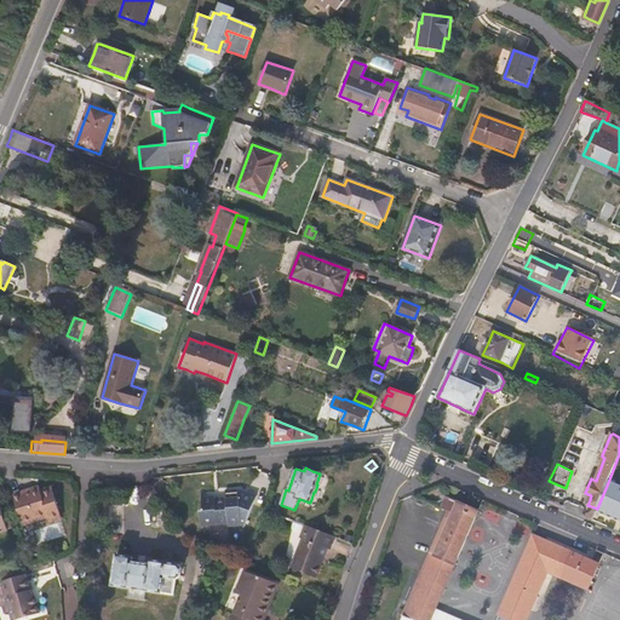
[(619,483),(609,480),(597,509),(596,510),(610,516),(619,520),(619,483)]
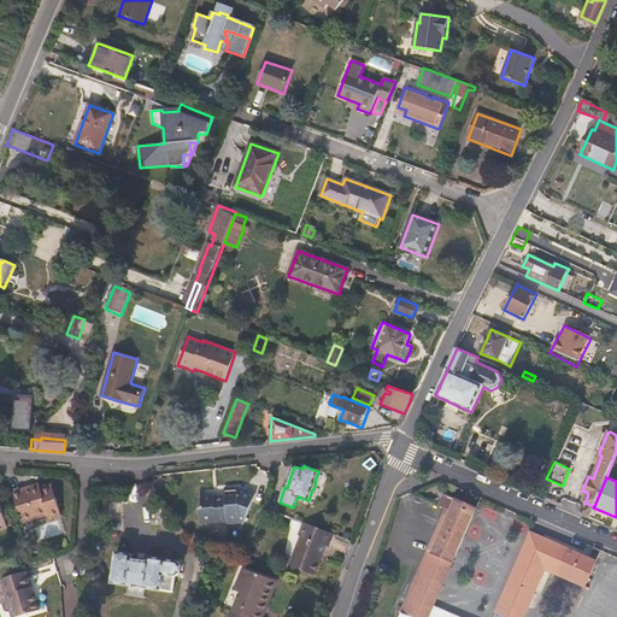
[(23,523),(48,516),(50,519),(62,516),(52,485),(46,486),(41,488),(40,483),(13,493),(13,495),(23,523)]
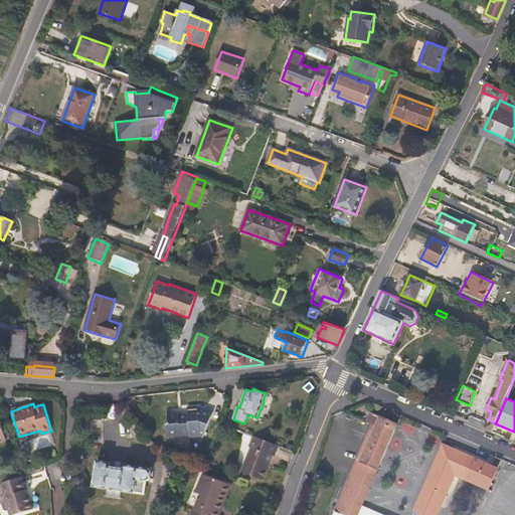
[(170,413),(167,413),(169,424),(166,424),(167,437),(190,435),(190,437),(201,436),(203,438),(213,412),(198,406),(187,408),(188,414),(179,414),(179,412),(174,413),(170,413)]
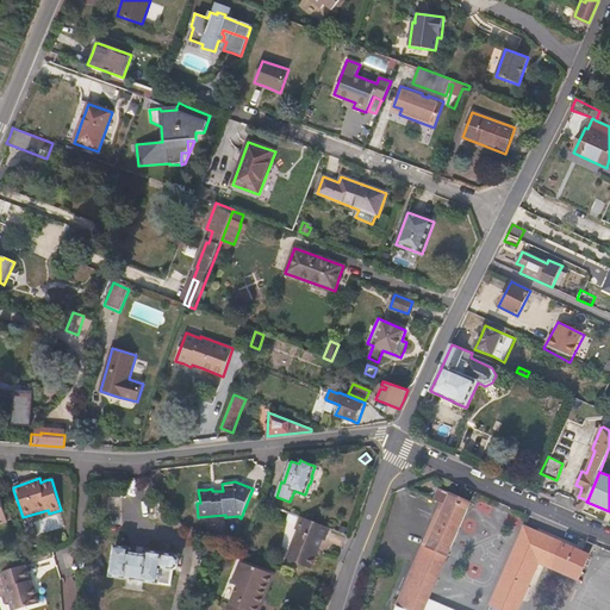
[(517,609),(539,562),(578,580),(589,555),(524,527),(487,609),(454,609),(429,598),(471,503),(439,490),(435,499),(442,502),(396,605),(397,607),(394,609),(517,609)]
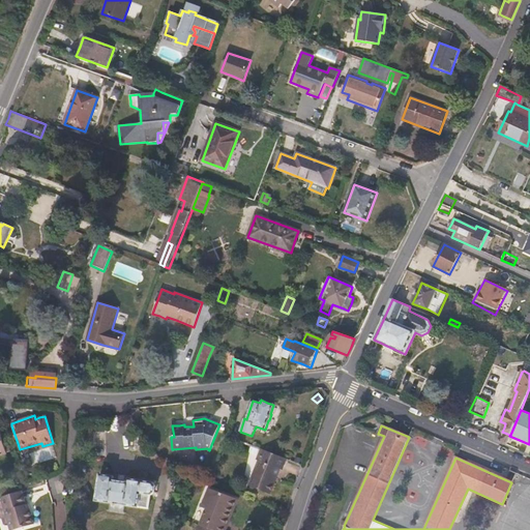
[(0,455),(7,453),(6,452),(10,451),(4,429),(0,430),(0,455)]
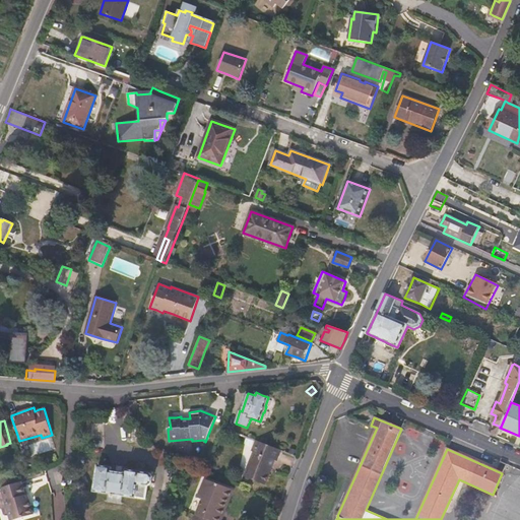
[(281,450),(256,441),(252,451),(254,452),(244,476),(265,484),(275,461),(277,461),(279,456),(281,450)]
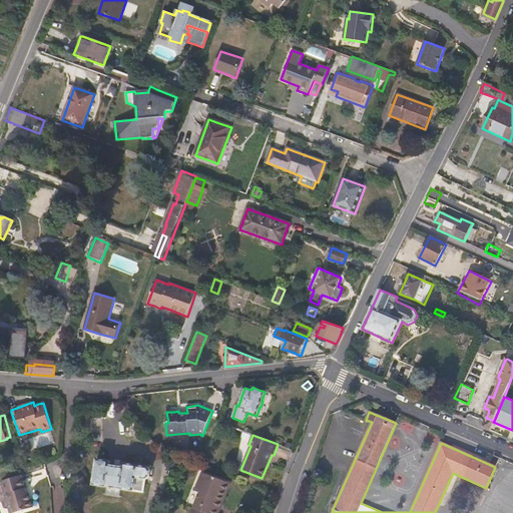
[(103,462),(97,461),(94,486),(143,494),(145,480),(146,480),(149,478),(150,471),(148,469),(123,465),(123,467),(122,467),(122,468),(108,466),(108,463),(103,462)]
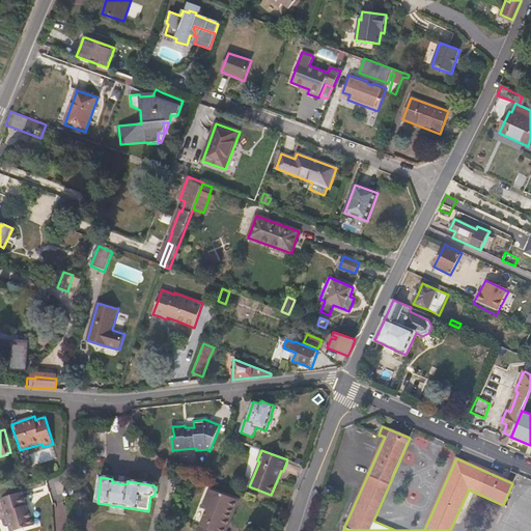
[(213,530),(225,530),(231,518),(232,514),(233,511),(239,500),(208,490),(202,508),(206,510),(200,526),(213,530)]
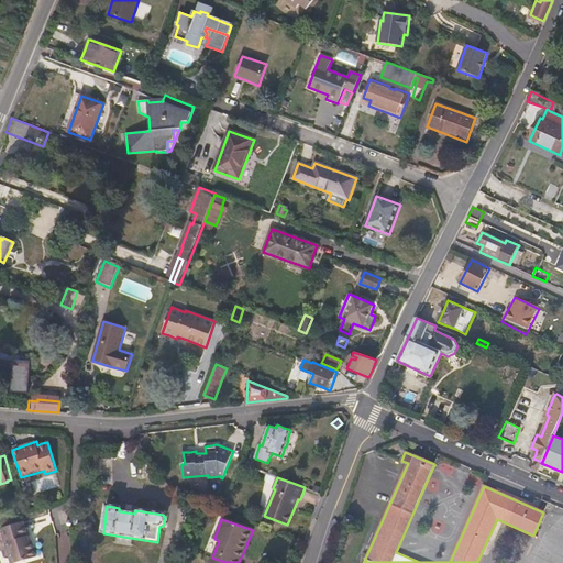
[(23,521),(1,529),(2,533),(0,533),(0,548),(3,551),(6,556),(9,555),(11,562),(17,562),(36,558),(33,547),(30,536),(28,536),(23,521)]
